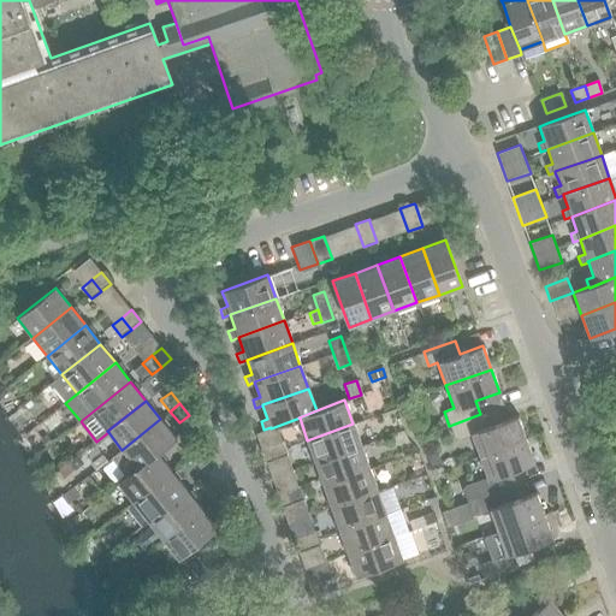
[(472,433),(479,456),(526,442),(517,416),(485,427),(480,414),(449,426),(454,439),(472,433)]
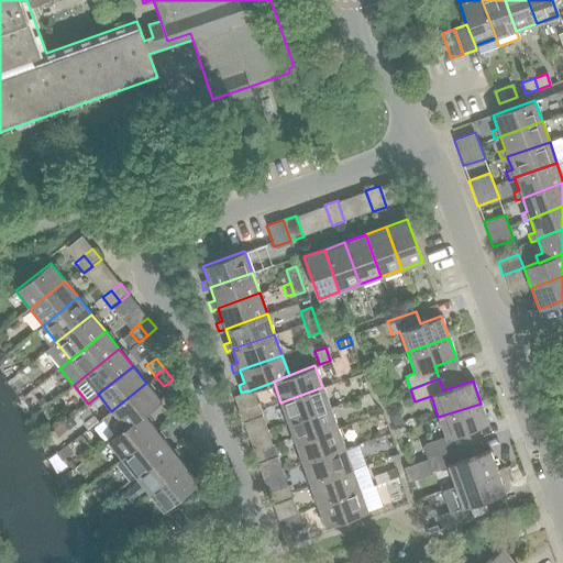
[(161,400),(146,383),(111,411),(101,419),(116,435),(143,414),(143,415),(161,400)]
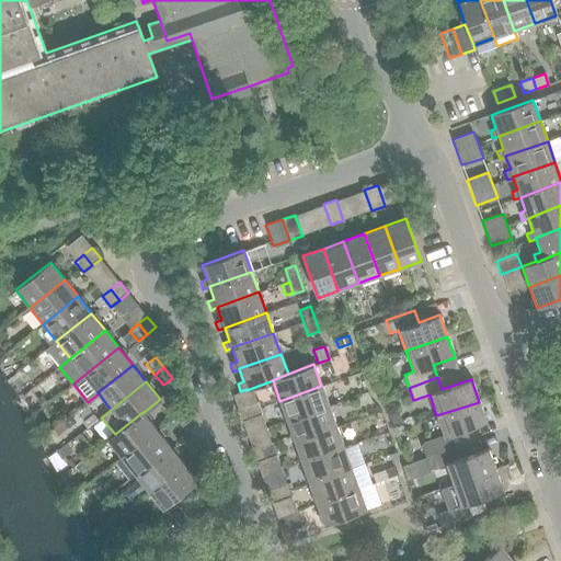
[(279,401),(287,421),(329,407),(321,386),(279,401)]
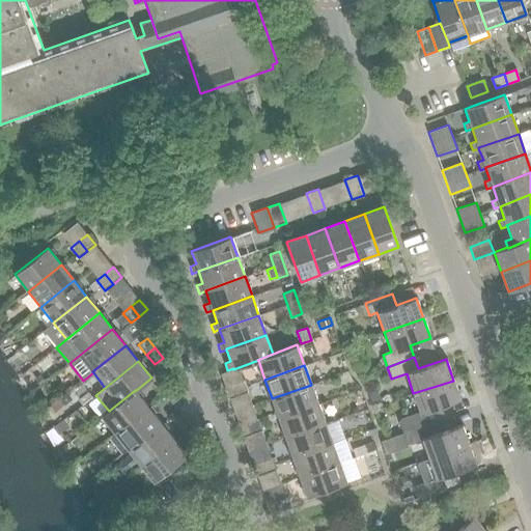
[(46,382),(39,374),(34,379),(40,386),(46,382)]
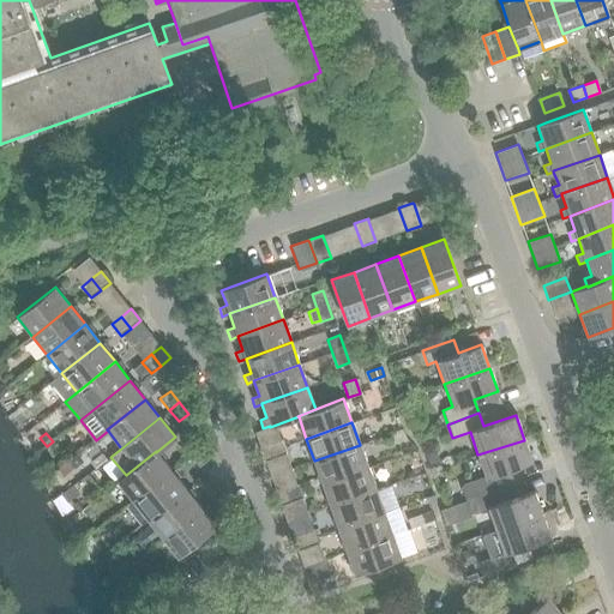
[(190,456),(199,447),(190,437),(180,444),(190,456)]
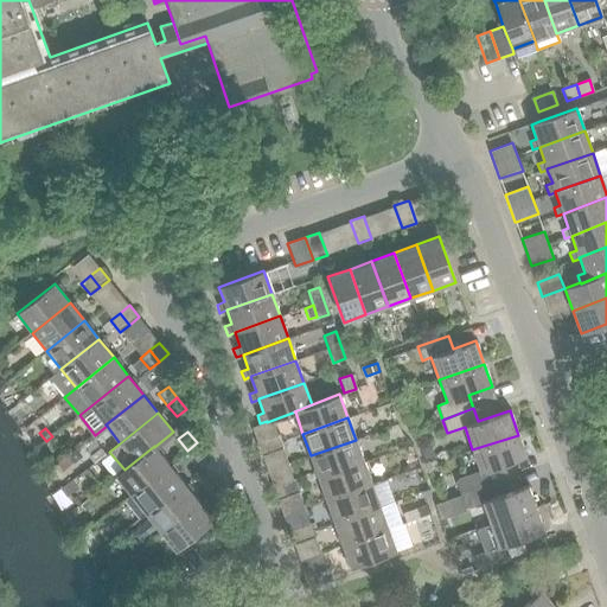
[(268,439),(273,452),(283,448),(279,435),(268,439)]
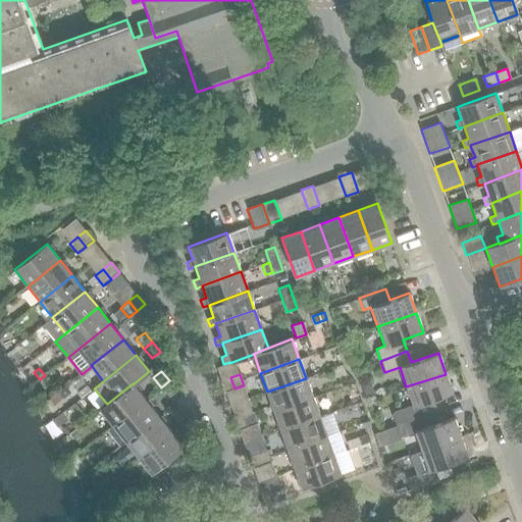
[(453,393),(446,374),(406,386),(413,406),(392,414),(396,425),(422,416),(418,405),(453,393)]
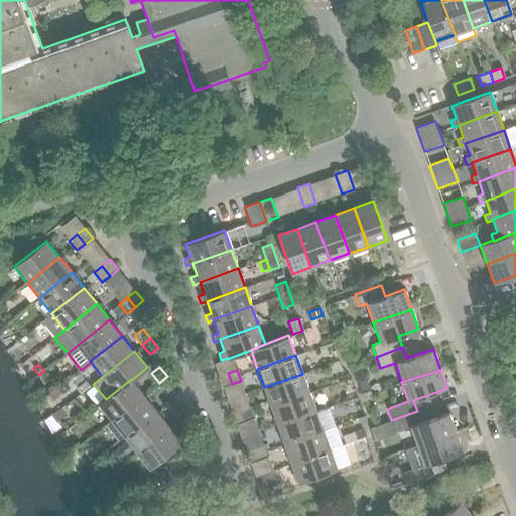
[(228,373),(224,374),(217,376),(221,388),(232,384),(228,373)]
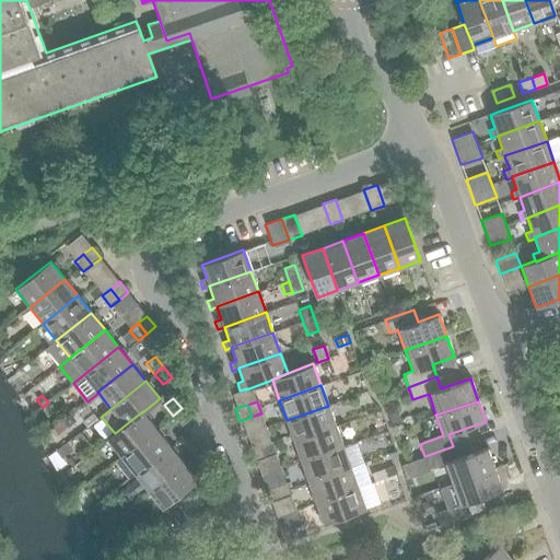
[(336,426),(328,406),(287,420),(294,441),(336,426)]
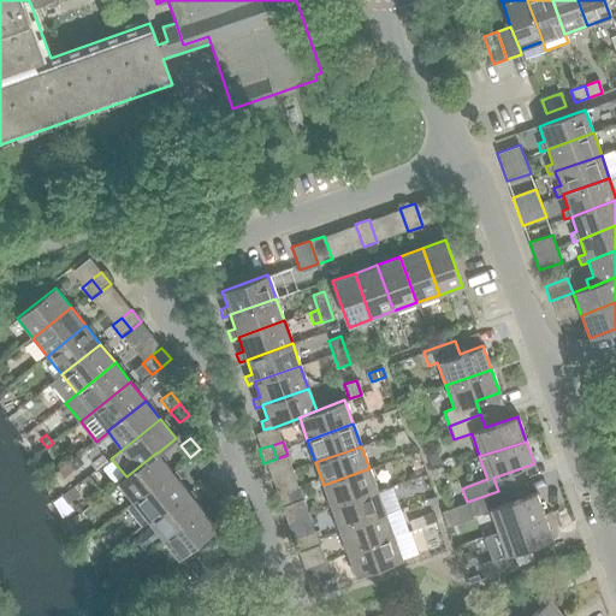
[(208,461),(200,449),(190,457),(199,468),(208,461)]
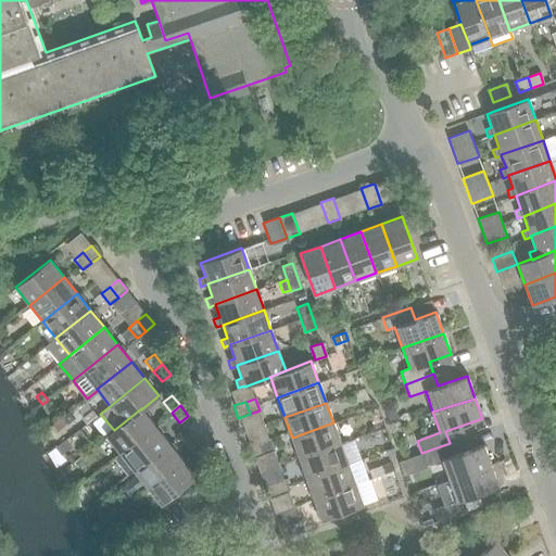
[(106,436),(119,453),(154,426),(141,409),(141,408),(114,430),(106,436)]
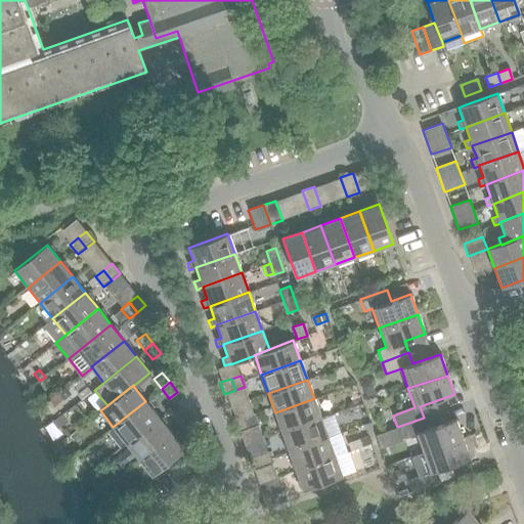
[(275,412),(281,432),(320,418),(314,398),(275,412)]
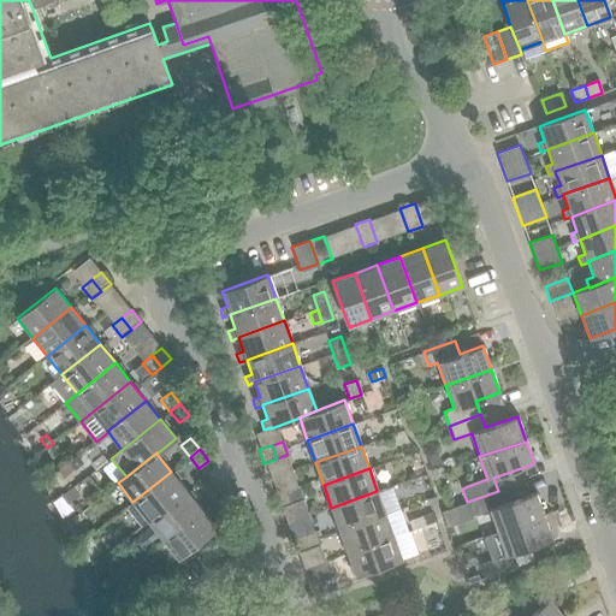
[(187,491),(171,472),(132,502),(148,521),(187,491)]
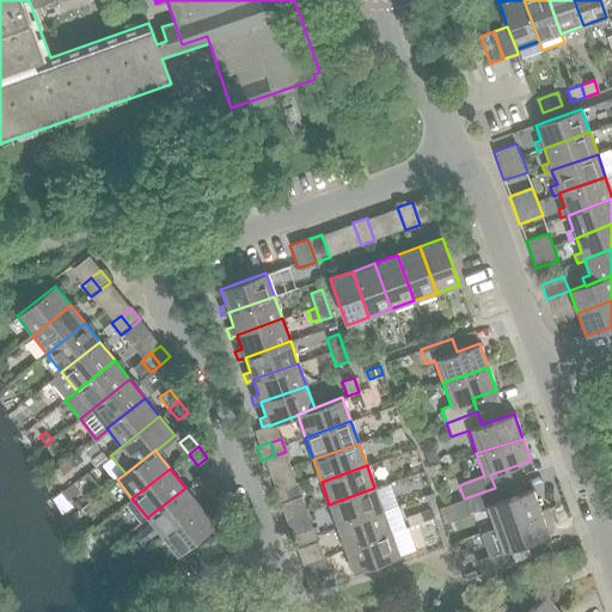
[(209,499),(219,491),(209,479),(200,488),(209,499)]
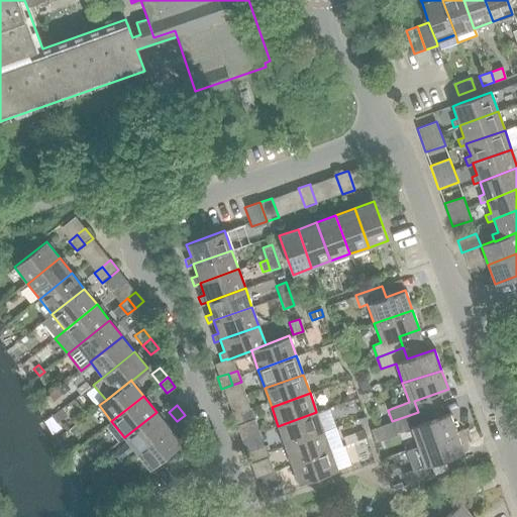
[(241,411),(245,423),(254,420),(250,408),(241,411)]
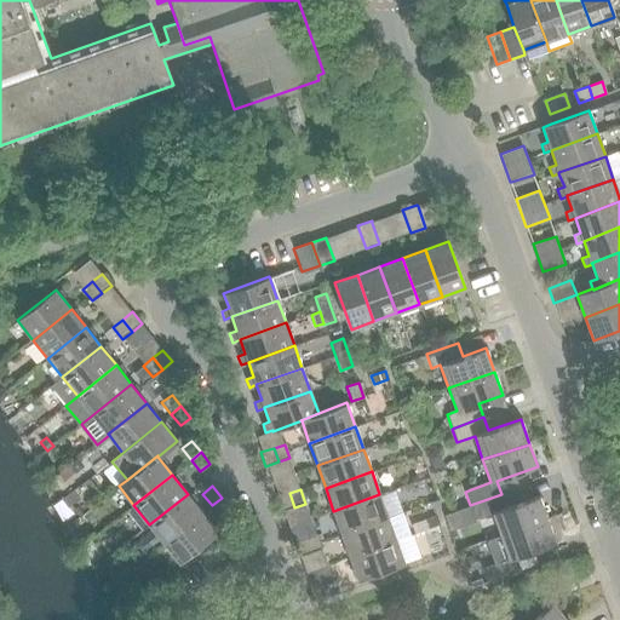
[(74,491),(62,499),(68,507),(79,499),(74,491)]
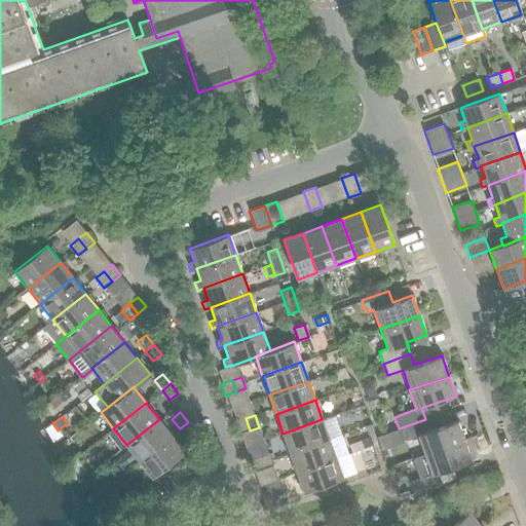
[(246,418),(237,421),(235,422),(239,435),(250,430),(246,418)]
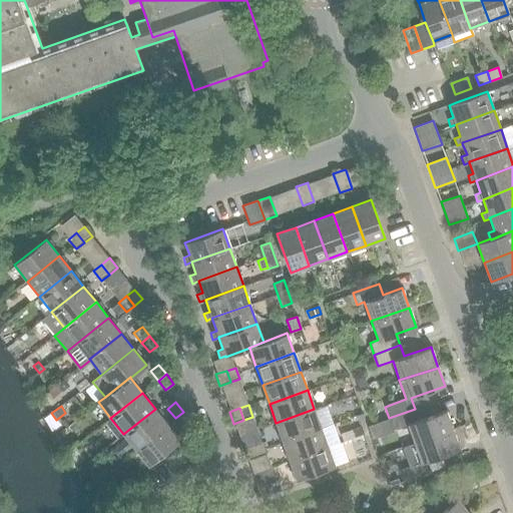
[(123,434),(135,450),(167,424),(155,409),(123,434)]
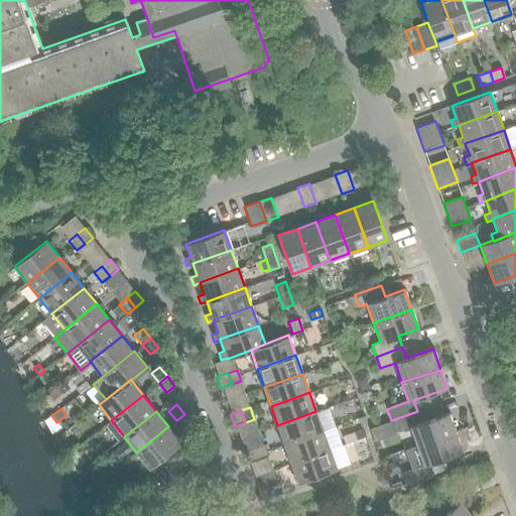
[(323,430),(315,411),(277,425),(284,444),(323,430)]
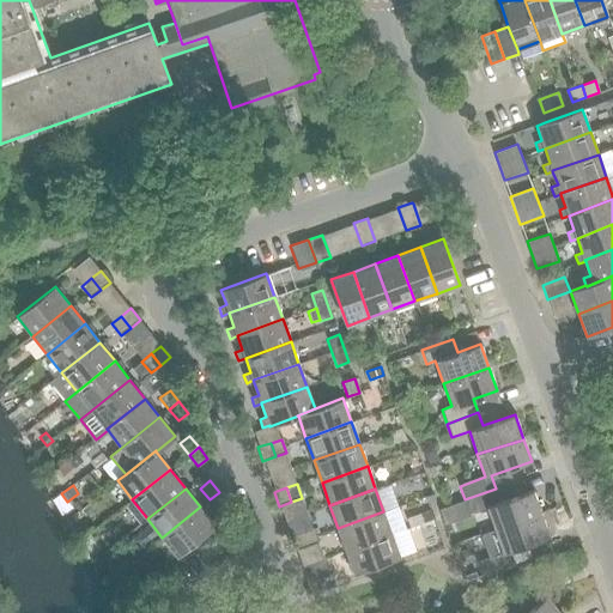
[(487,507),(496,529),(541,514),(533,490),(501,502),(496,489),(465,499),(469,514),(487,507)]
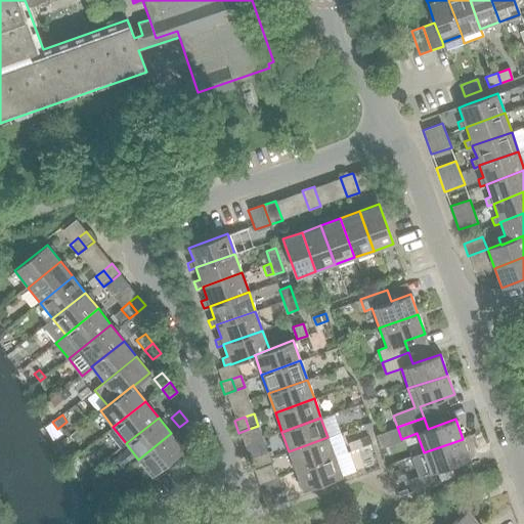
[(194,430),(187,421),(179,427),(186,437),(194,430)]
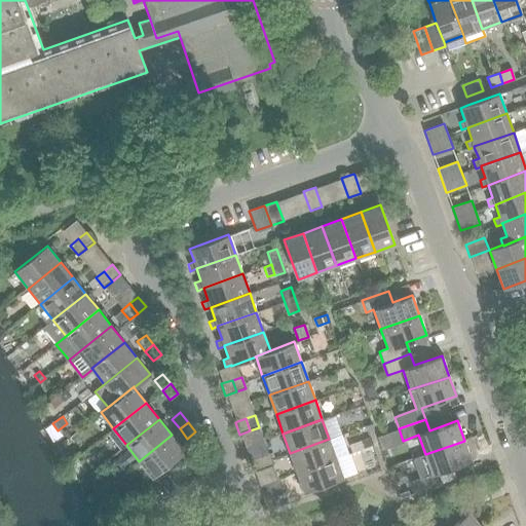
[(185,451),(172,435),(139,461),(152,478),(185,451)]
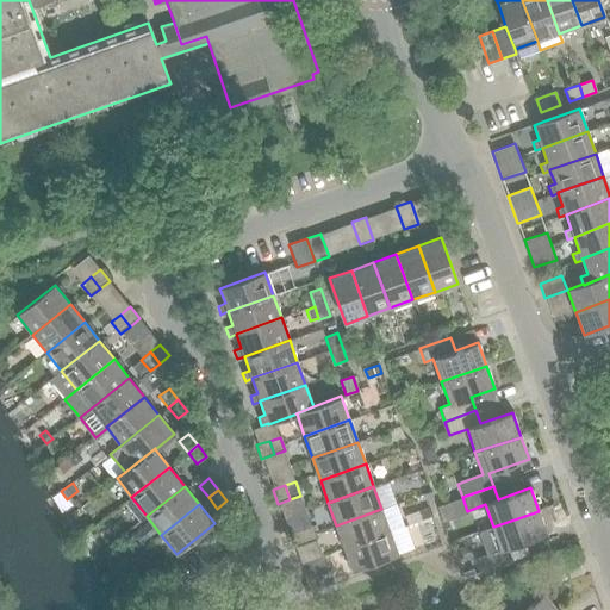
[(428,508),(418,511),(422,521),(431,517),(428,508)]
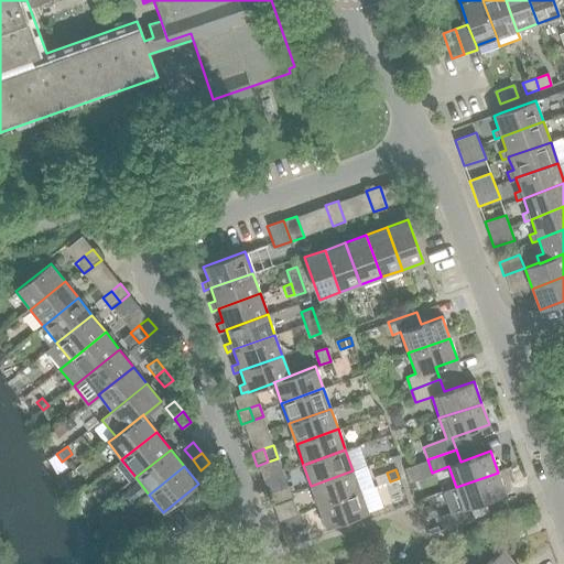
[(311,486),(318,506),(360,490),(353,470),(311,486)]
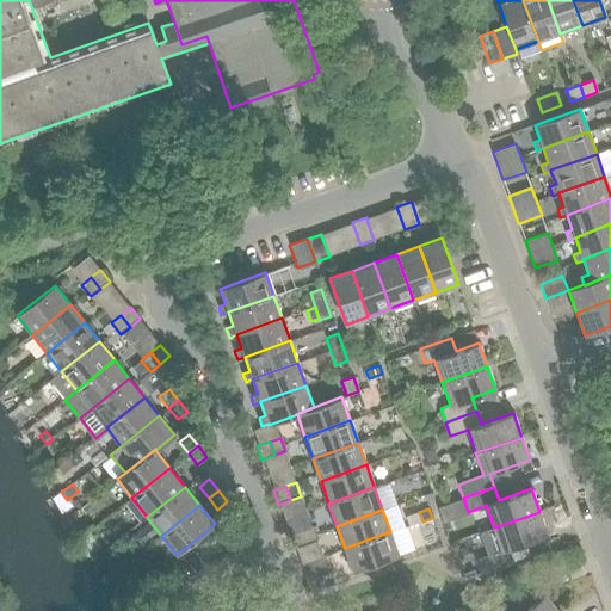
[(548,535),(539,512),(494,528),(501,550),(476,560),(481,574),(512,562),(507,549),(548,535)]
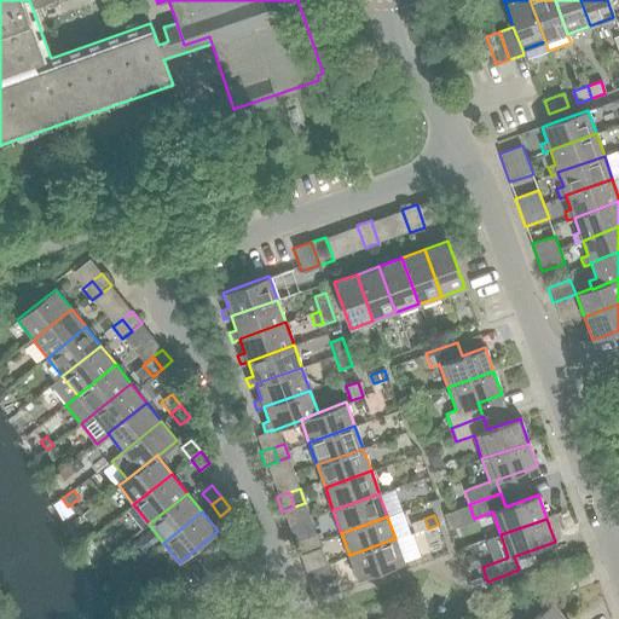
[(306,538),(311,551),(322,548),(316,534),(306,538)]
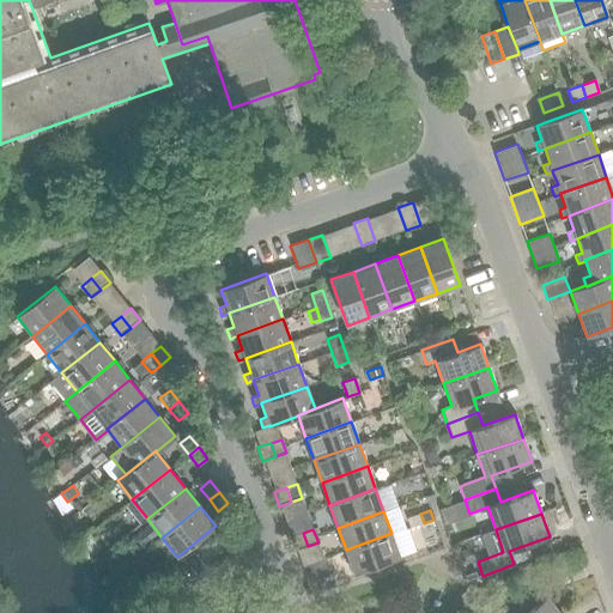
[(303,533),(292,536),(290,536),(295,551),(308,546),(303,533)]
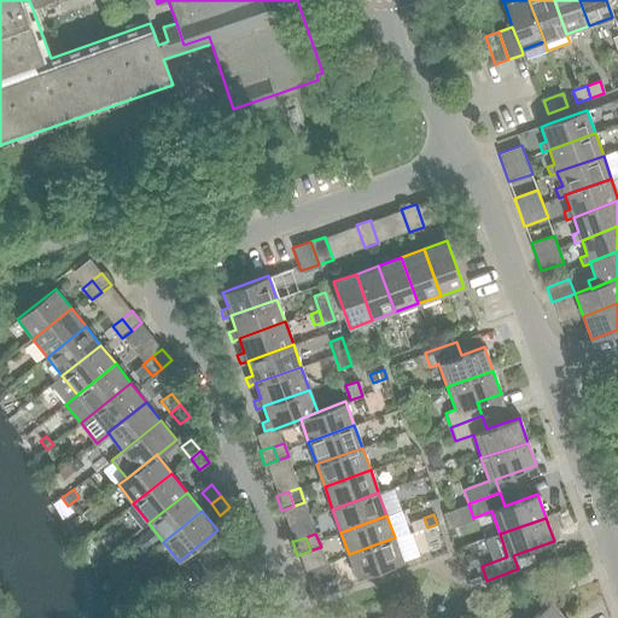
[(403,561),(395,537),(349,554),(357,578),(403,561)]
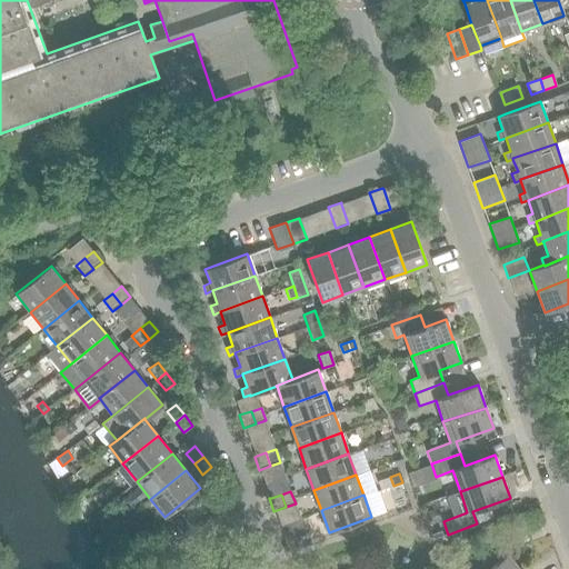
[(296,537),(285,540),(289,553),(300,549),(296,537)]
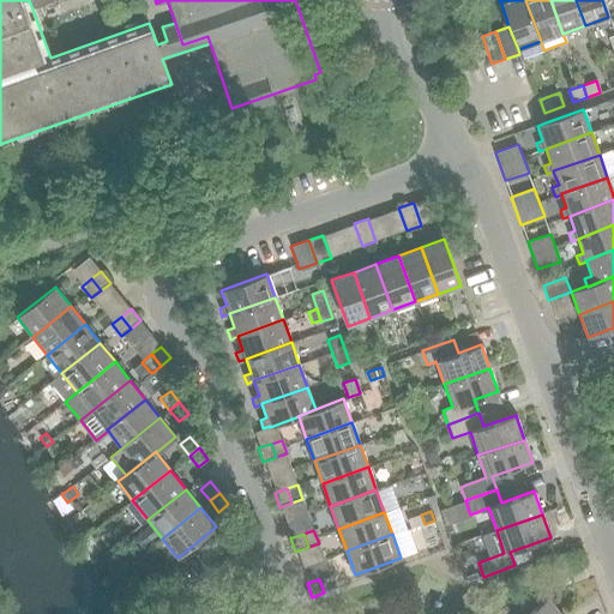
[(561,613),(548,597),(525,613),(561,613)]
